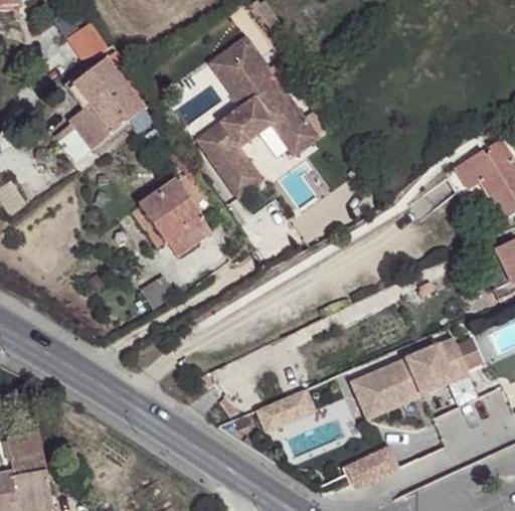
[(254,6),(271,28),(280,21),(265,0),(263,0),(254,6)]
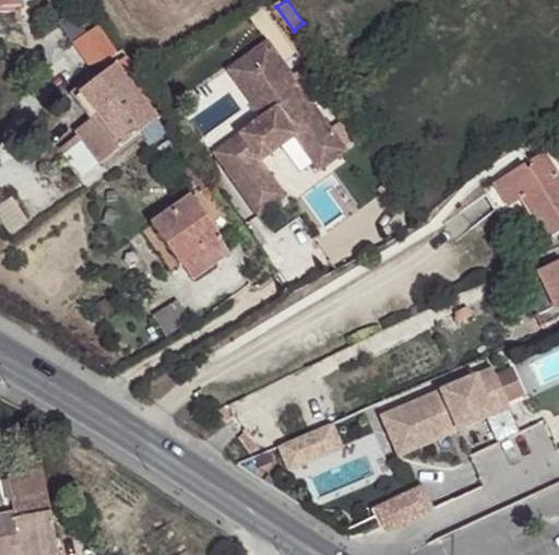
[(103,59),(117,49),(99,22),(74,38),(88,60),(103,59)]
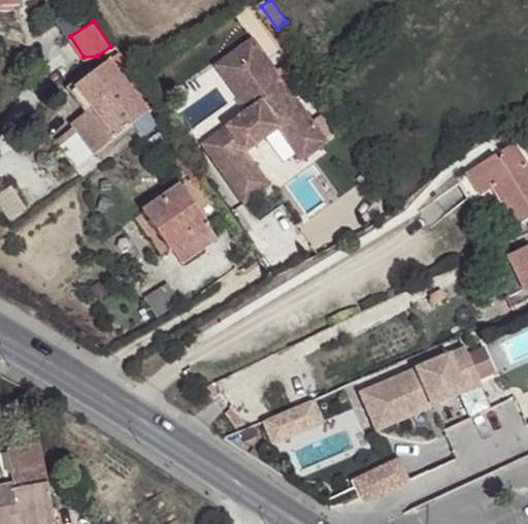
[(234,67),(261,47),(254,37),(216,64),(238,95),(250,88),(234,67)]
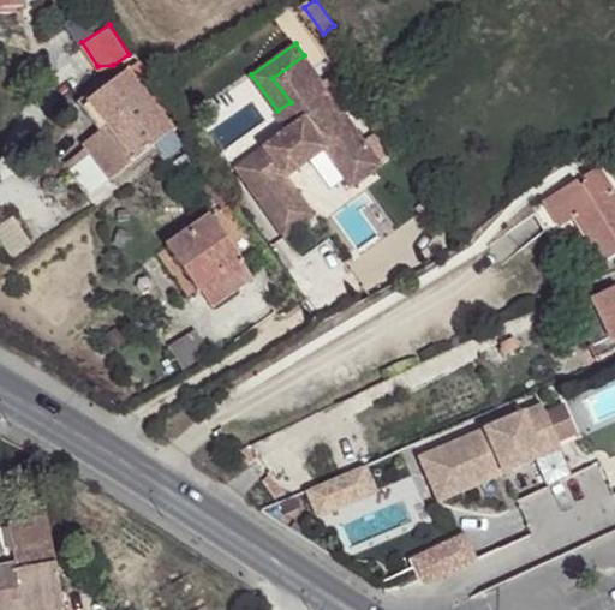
[(284,172),(323,144),(351,184),(381,162),(342,108),(357,97),(338,70),(322,81),(304,55),(273,78),(291,102),(278,111),(290,126),(280,133),(284,139),(249,165),(245,179),(284,233),(312,213),(284,172)]
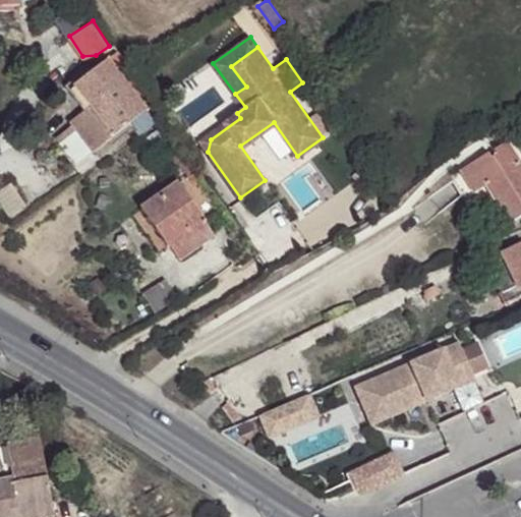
[(75,128),(92,151),(130,120),(145,109),(154,102),(117,50),(73,83),(91,105),(70,120),(72,124),(56,136),(60,140),(75,128)]
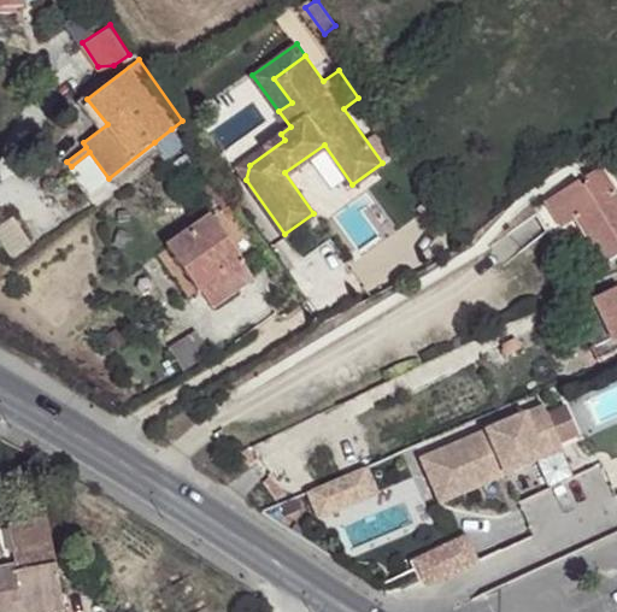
[(182,143),(171,129),(154,142),(165,157),(182,143)]
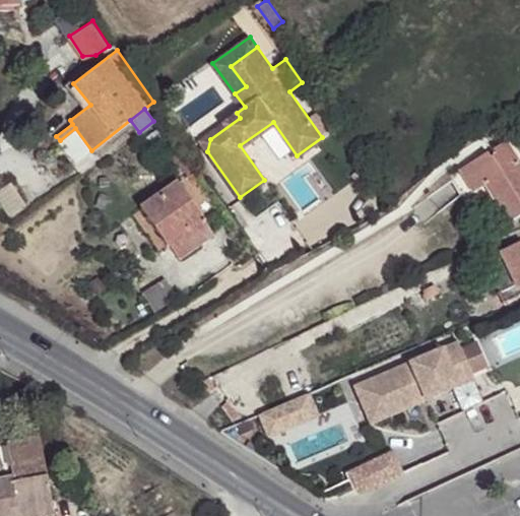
[(240,118),(237,113),(199,139),(207,151),(210,139),(240,118)]
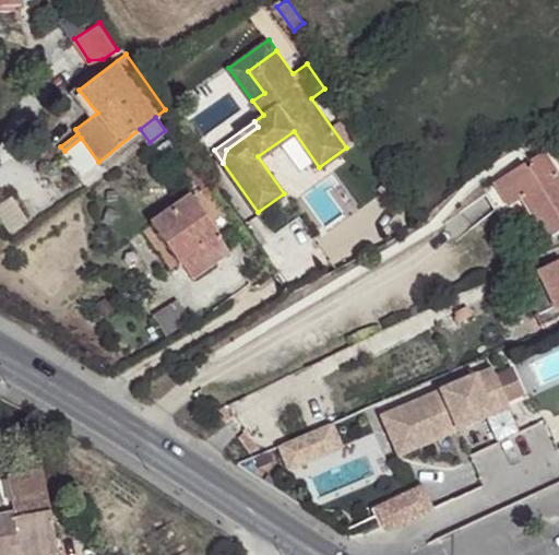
[(558,228),(558,172),(544,149),(484,186),(499,210),(524,195),(549,235),(558,228)]
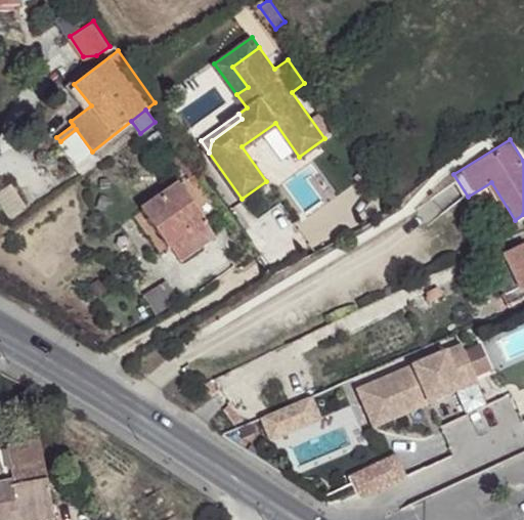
[(168,246),(170,245),(179,258),(215,232),(179,181),(141,208),(168,246)]
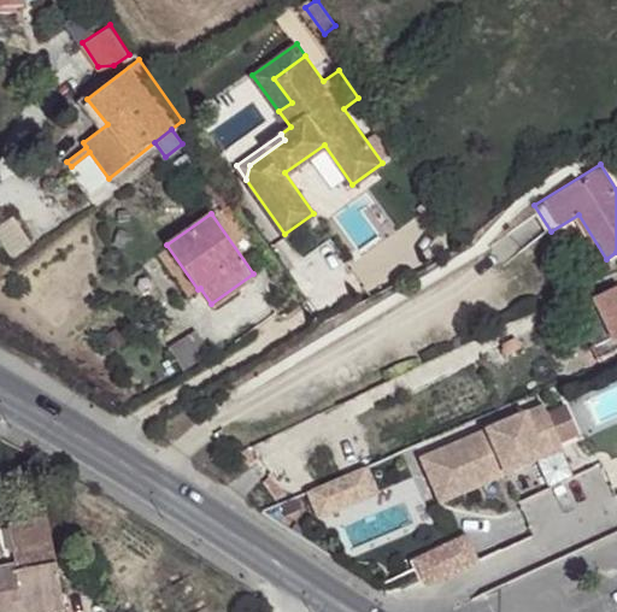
[(0,237),(10,253),(30,240),(13,215),(0,223),(0,237)]
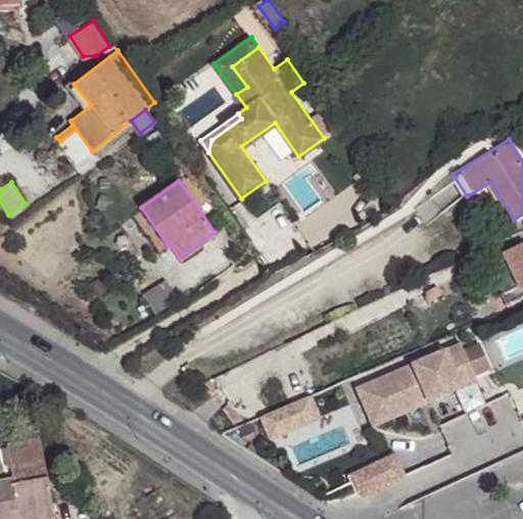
[(507,301),(522,292),(522,241),(486,260),(507,301)]
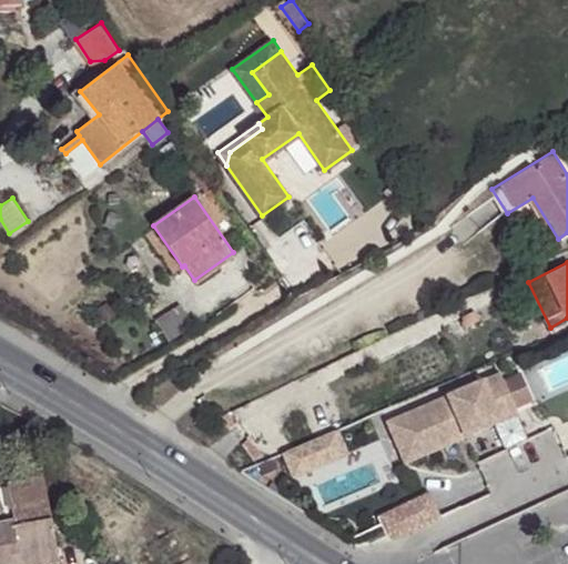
[(190,323),(180,304),(160,314),(170,334),(190,323)]
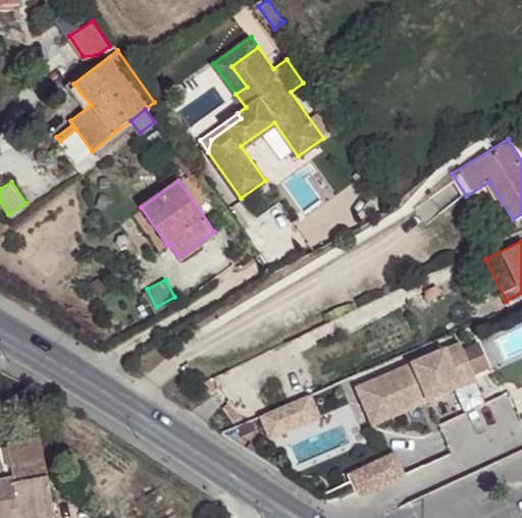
[(521,322),(489,339),(500,360),(521,349),(521,322)]
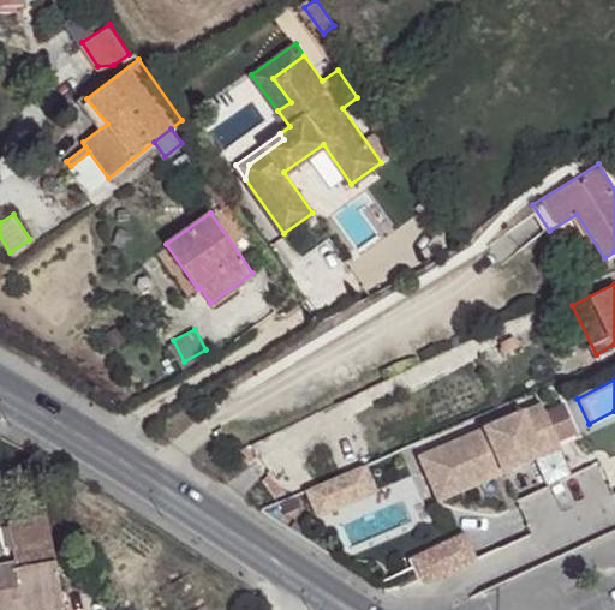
[(541,401),(435,448),(451,484),(509,459),(512,466),(536,456),(560,446),(557,438),(544,408),(541,401)]
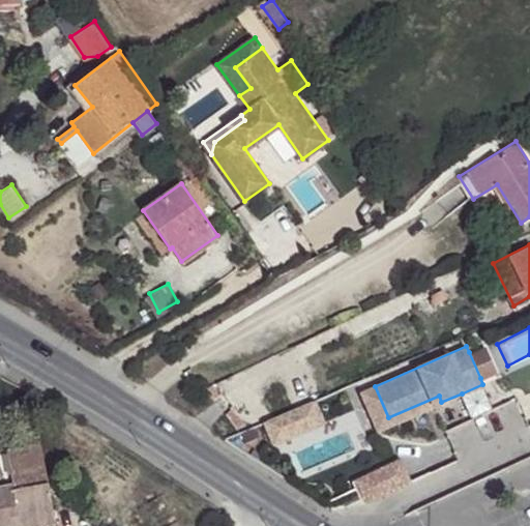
[(469,352),(480,378),(495,372),(483,346),(469,352)]
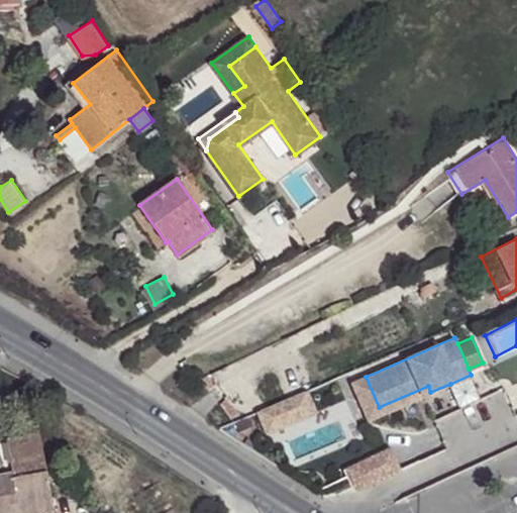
[(471,375),(450,384),(459,404),(480,395),(471,375)]
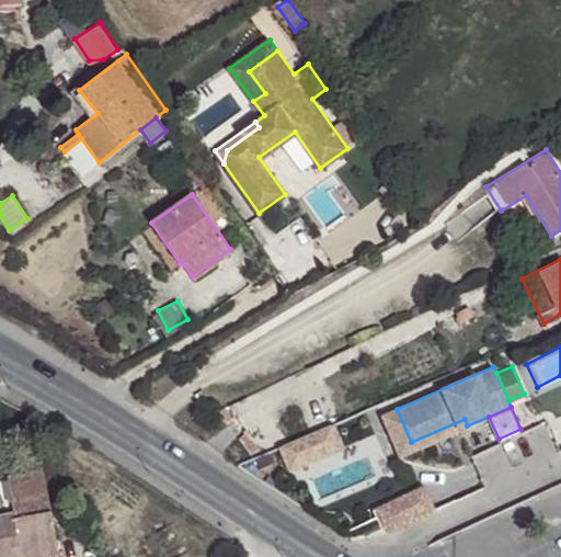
[(399,455),(467,425),(465,419),(411,442),(397,409),(381,416),(399,455)]
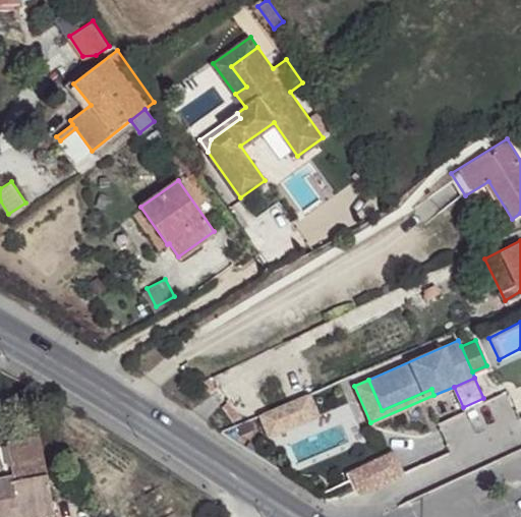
[(307,393),(259,412),(270,433),(315,414),(307,393)]
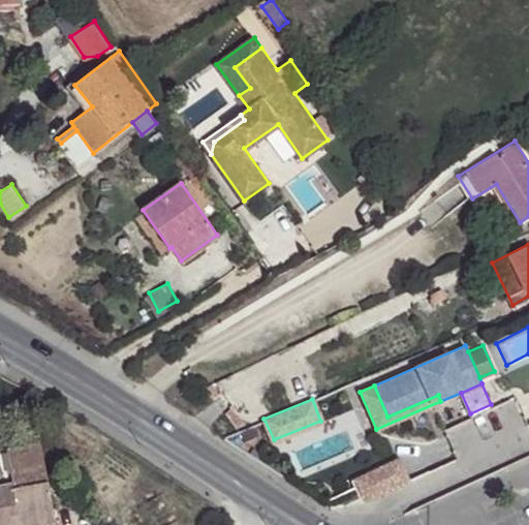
[(0,484),(0,524),(11,524),(10,516),(52,507),(39,442),(6,450),(12,483),(0,484)]
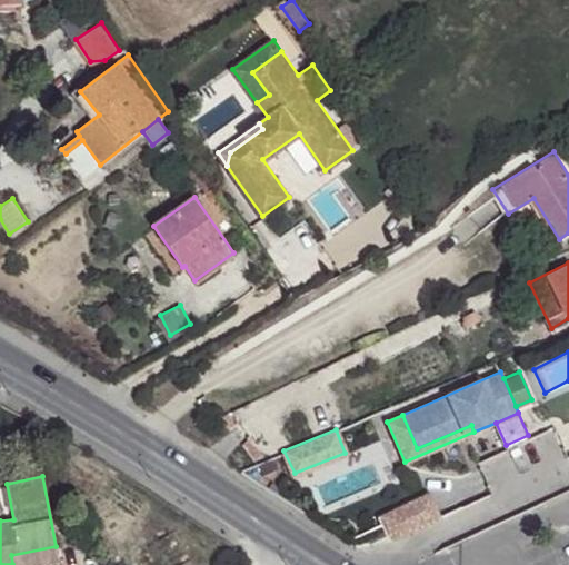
[(429,493),(381,515),(389,534),(391,533),(393,538),(440,516),(429,493)]
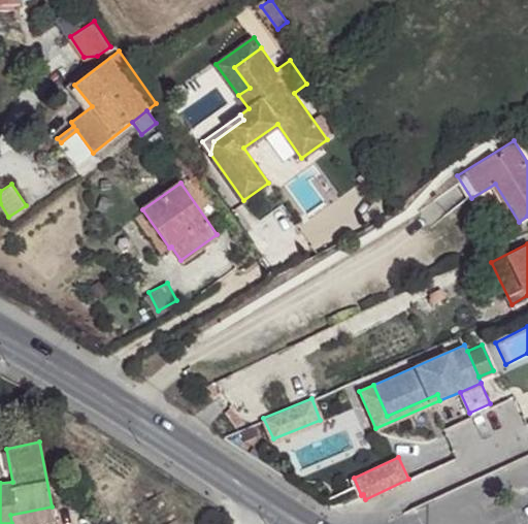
[(10,515),(11,523),(24,523),(54,518),(52,506),(10,515)]
